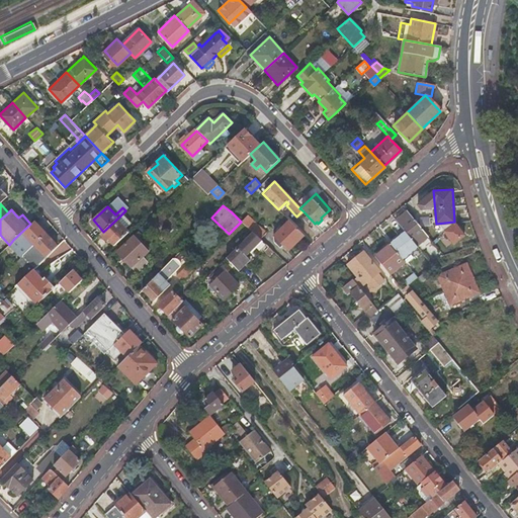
[(408,209),(396,220),(405,231),(410,238),(422,227),(408,209)]
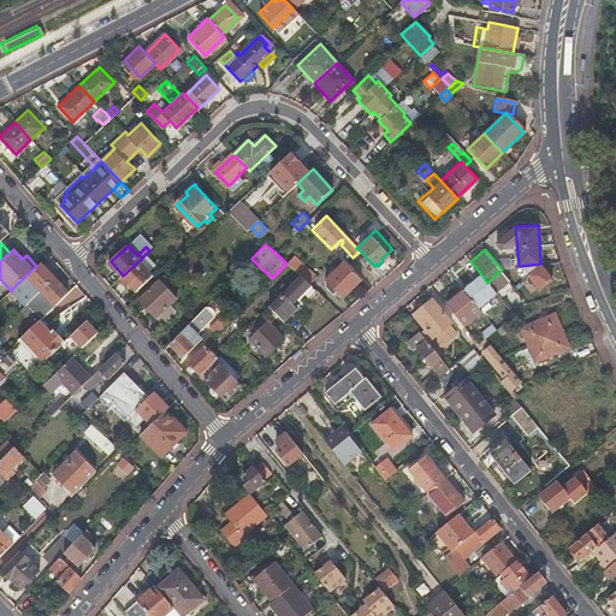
[(300,276),(307,283),(315,274),(294,255),(286,264),(300,276)]
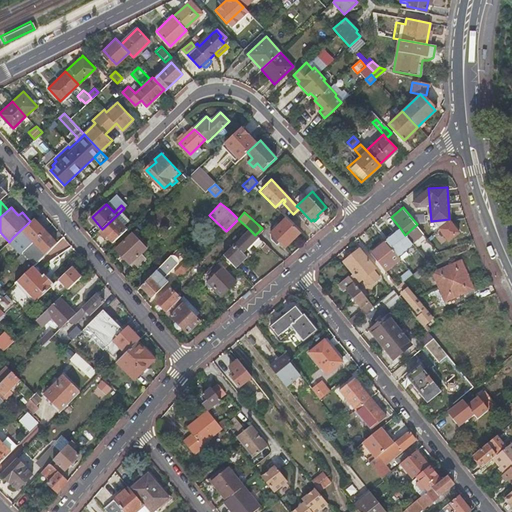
[(129,228),(117,215),(102,229),(102,231),(106,236),(109,236),(112,234),(117,239),(129,228)]
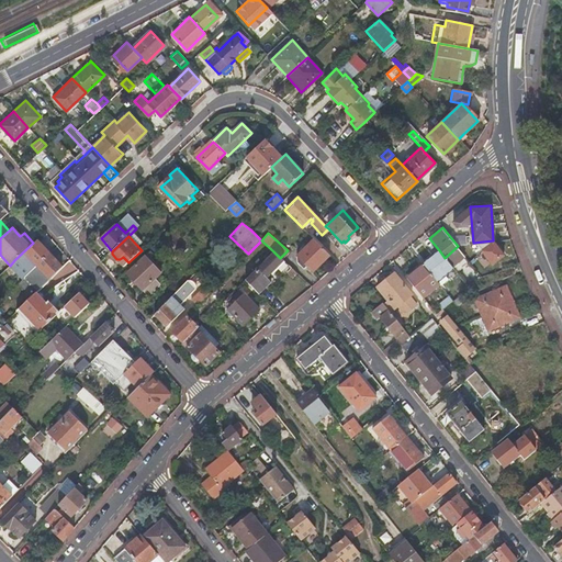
[(328,254),(312,238),(295,255),(312,270),(328,254)]
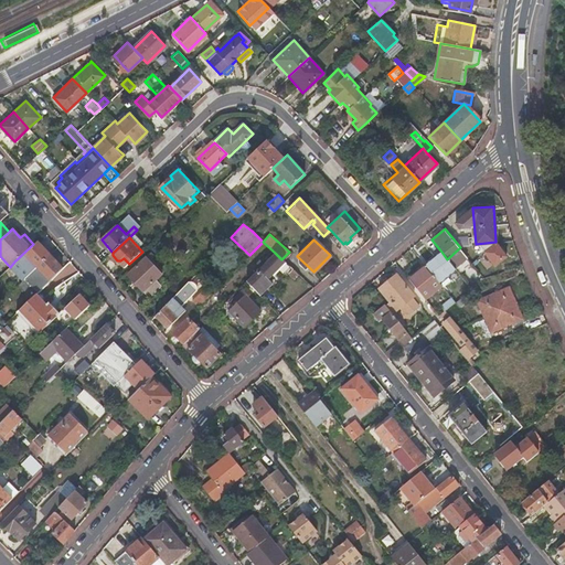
[(23,279),(36,292),(63,267),(36,241),(33,244),(14,262),(28,275),(23,279)]
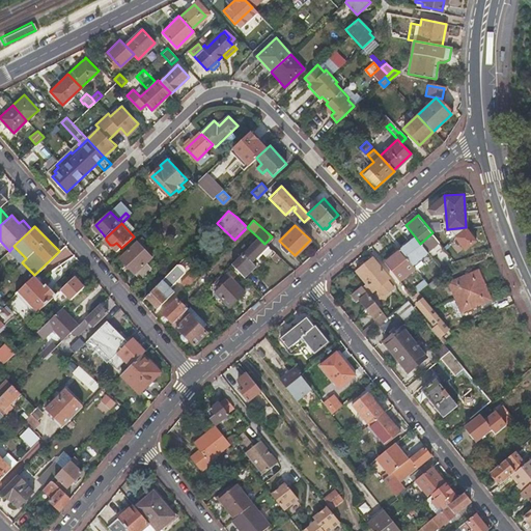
[(420,244),(415,236),(399,249),(400,249),(413,266),(427,252),(420,244)]
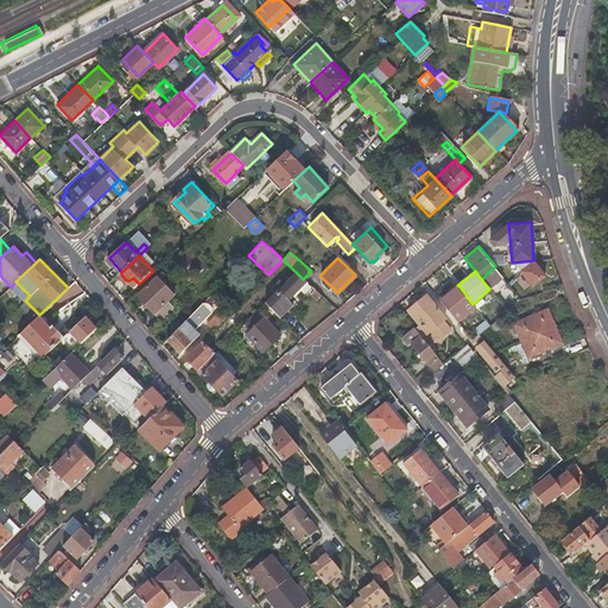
[(289,301),(306,282),(303,279),(296,272),(265,303),(280,318),(293,305),(289,301)]
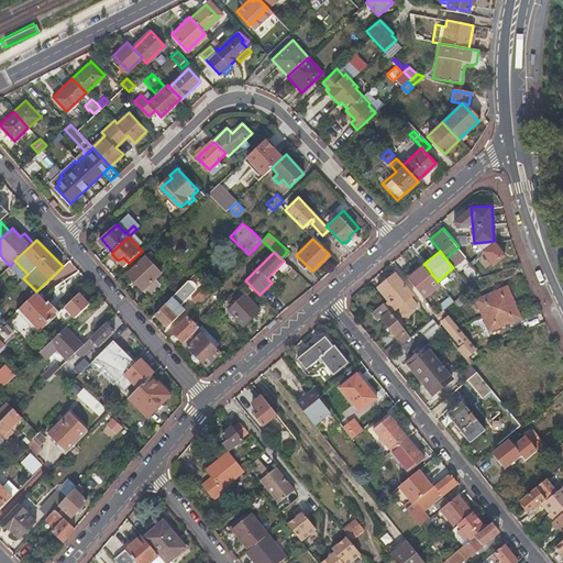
[(127,274),(142,290),(155,277),(161,273),(145,256),(127,274)]
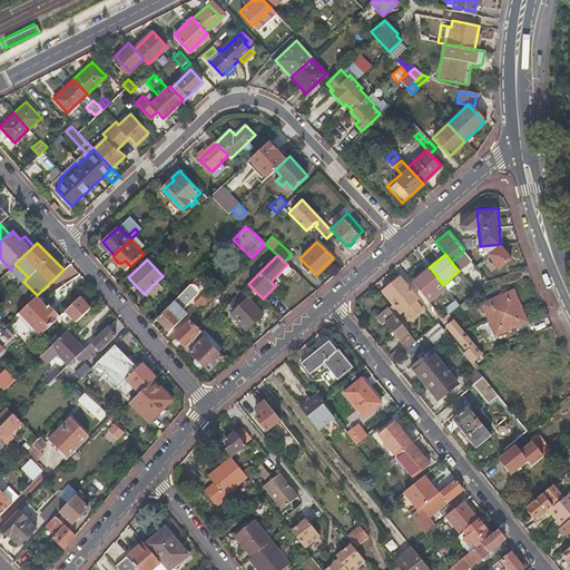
[(499,265),(481,272),(488,281),(502,275),(499,265)]
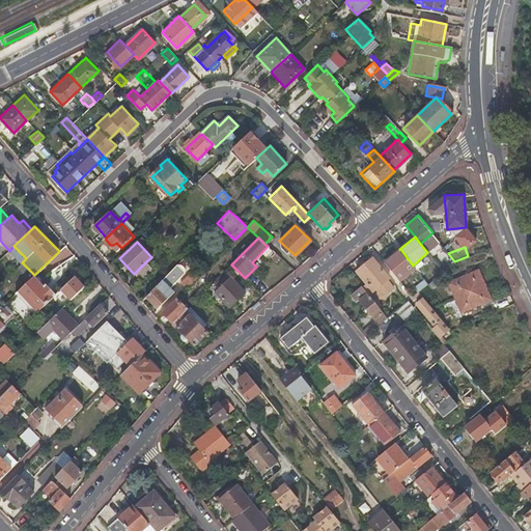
[(413,266),(400,249),(393,256),(392,255),(385,260),(400,280),(416,268),(413,266)]
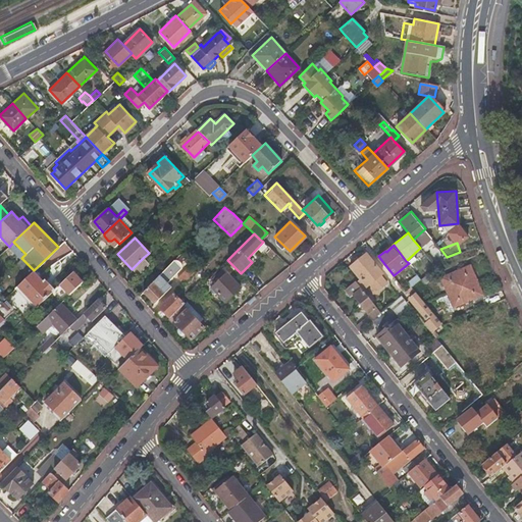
[(267,246),(265,248),(268,251),(267,253),(272,258),(276,254),(267,246)]
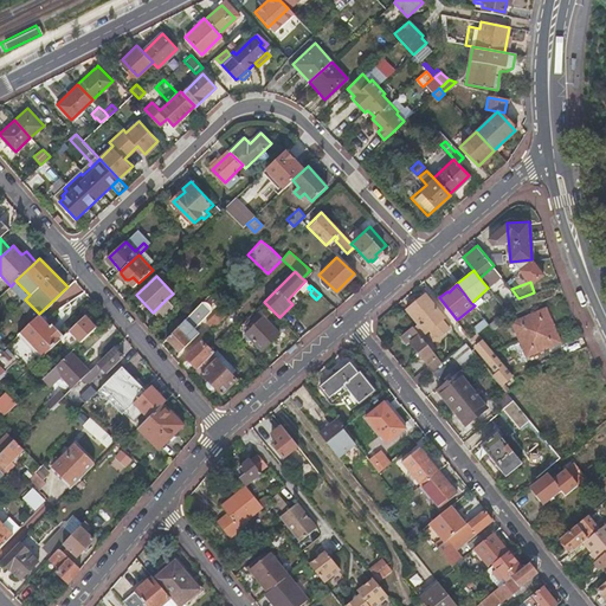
[(418,323),(413,327),(420,336),(425,333),(430,329),(440,320),(444,317),(425,294),(417,301),(413,298),(411,301),(413,303),(407,309),(418,323)]
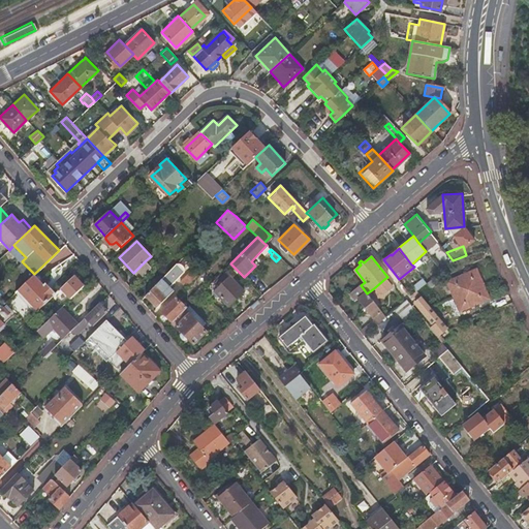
[(146,260),(133,273),(138,278),(152,266),(146,260)]
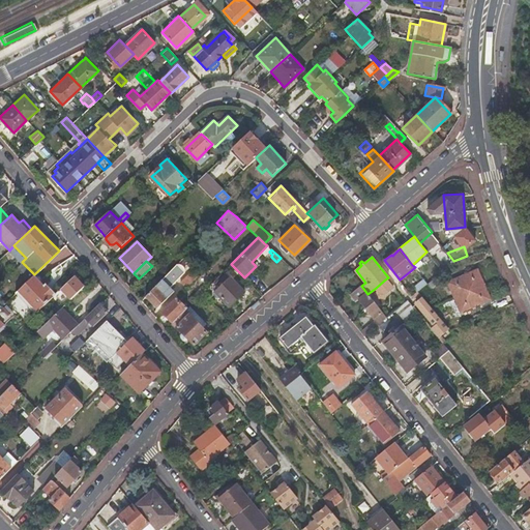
[(184,272),(176,264),(169,272),(178,280),(184,272)]
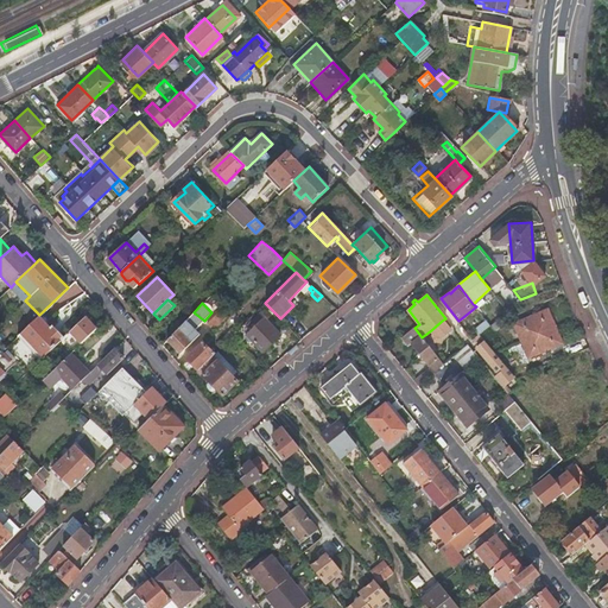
[(548,308),(514,322),(531,358),(563,343),(548,308)]
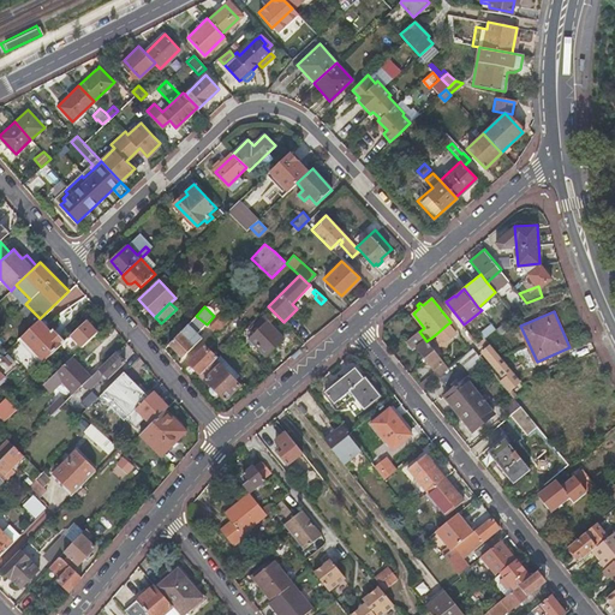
[(209,327),(216,333),(230,320),(222,312),(209,327)]
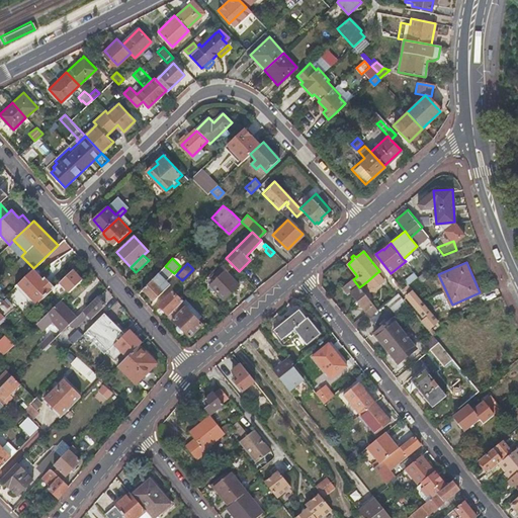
[(142,290),(154,301),(170,285),(166,281),(174,273),(165,266),(142,290)]
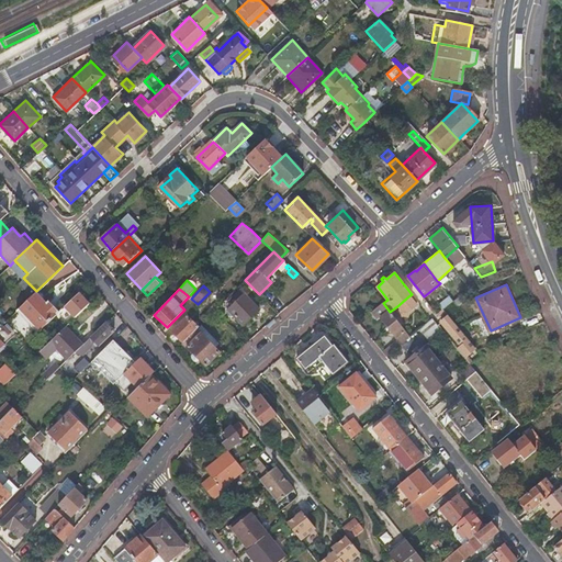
[(64,306),(74,316),(88,304),(81,298),(83,294),(80,291),(64,306)]
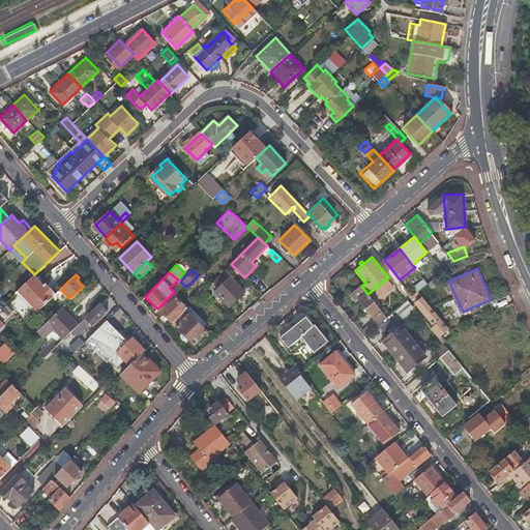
[(4,303),(24,324),(53,296),(42,286),(33,275),(4,303)]
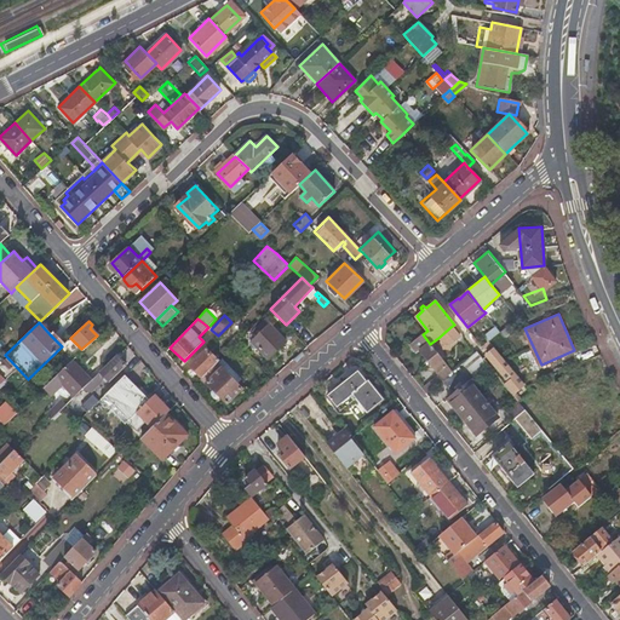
[(269,323),(252,340),(269,357),(286,340),(269,323)]
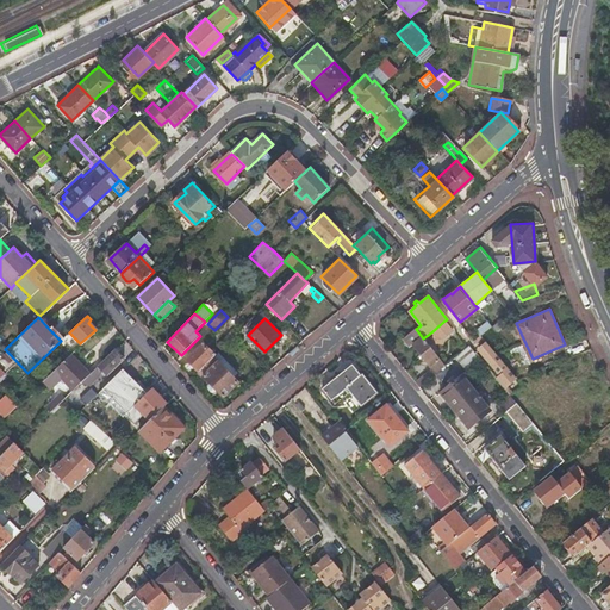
[(478,330),(483,335),(492,325),(487,321),(478,330)]
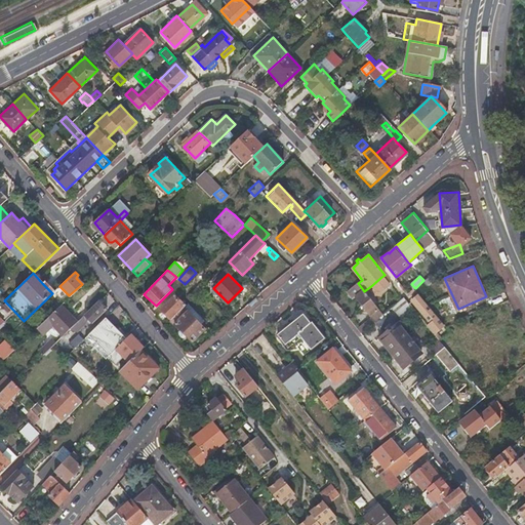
[(381,277),(372,285),(378,293),(389,284),(381,277)]
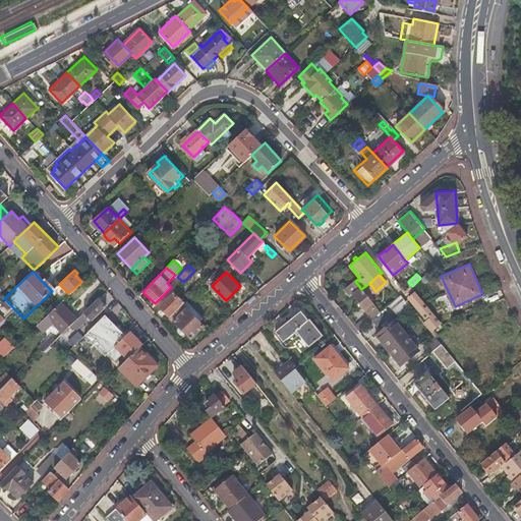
[(42,281),(52,291),(54,288),(45,278),(42,281)]
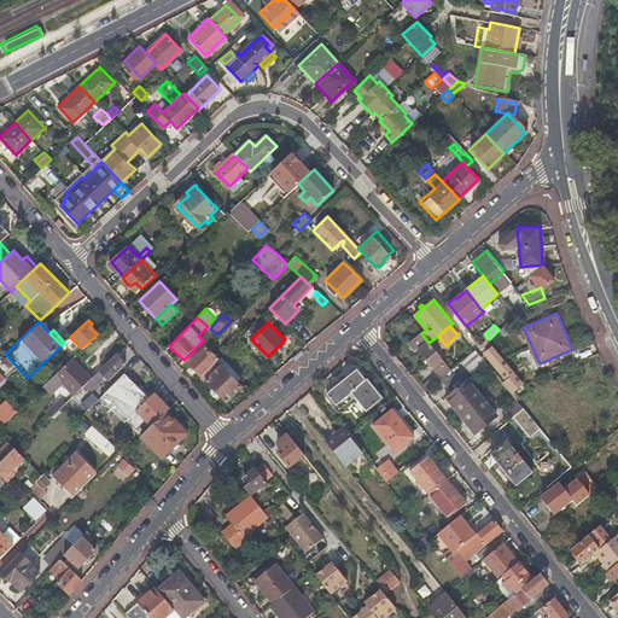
[(420,332),(407,343),(415,354),(419,350),(442,379),(450,371),(429,343),(421,333),(420,332)]
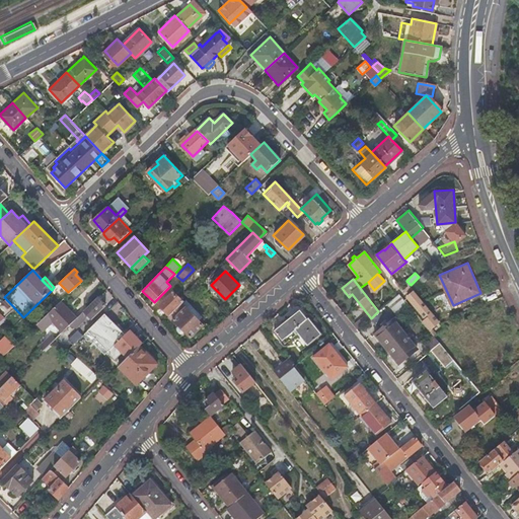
[(158,305),(168,315),(182,301),(172,291),(158,305)]
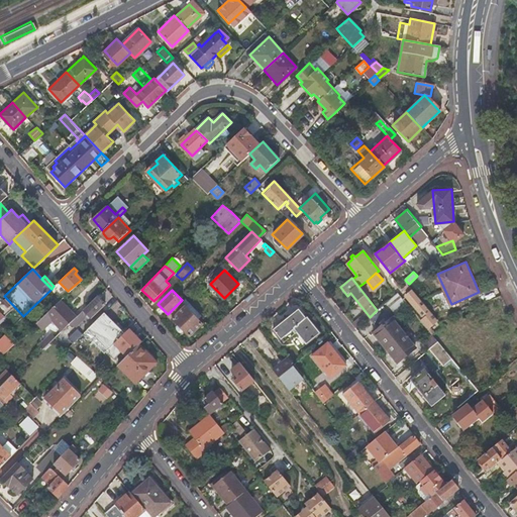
[(405,295),(421,316),(428,311),(412,290),(405,295)]
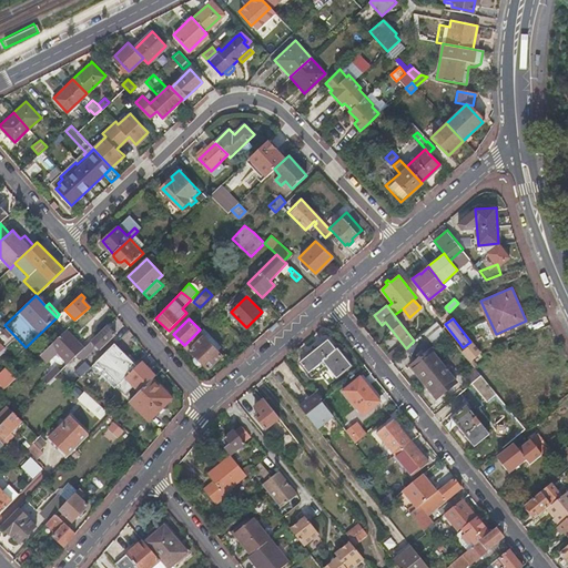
[(430,327),(436,335),(444,328),(437,321),(430,327)]
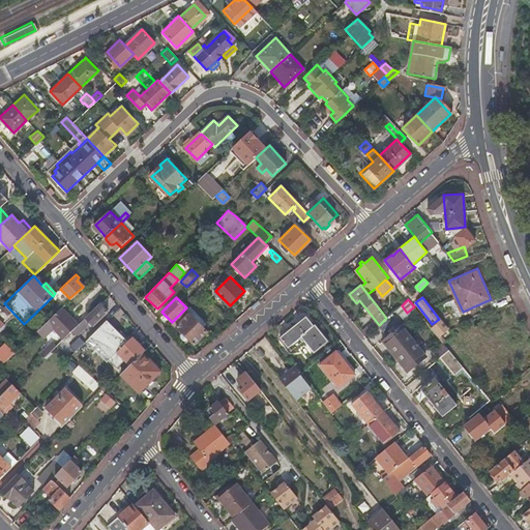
[(71,330),(77,334),(88,322),(92,326),(107,312),(98,303),(77,325),(71,330)]
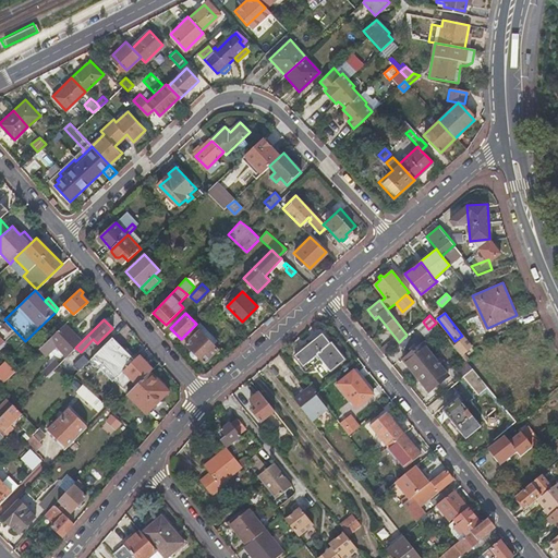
[(199,358),(206,364),(218,350),(214,344),(217,340),(198,322),(196,324),(181,339),(193,351),(191,353),(192,356),(194,359),(197,360),(199,358)]
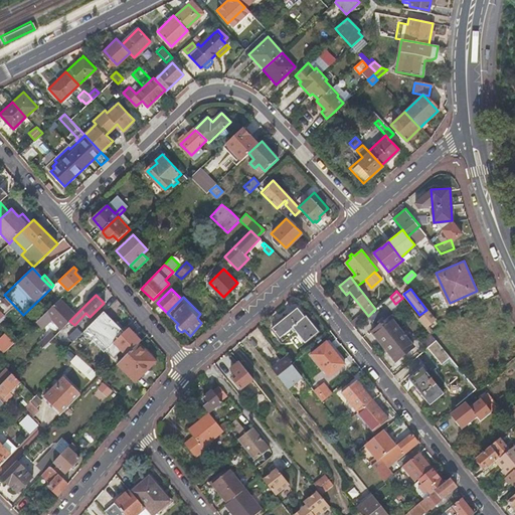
[(69,321),(74,316),(58,299),(36,321),(42,327),(51,319),(61,329),(69,321)]
